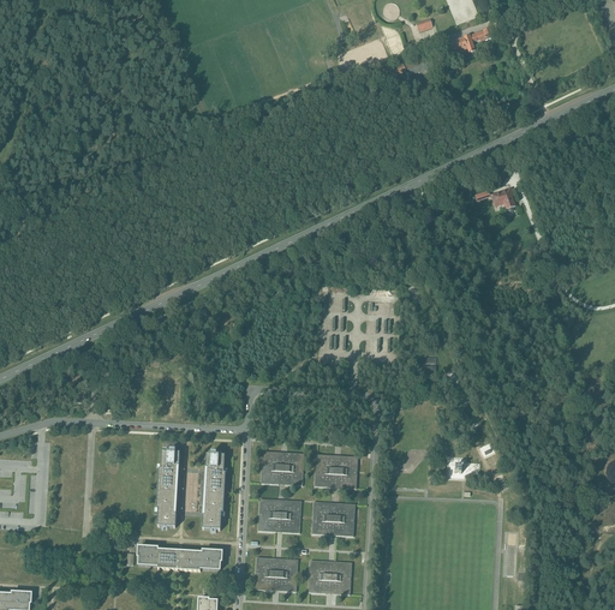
[(419,29),(433,24),(430,16),(416,21),(419,29)]
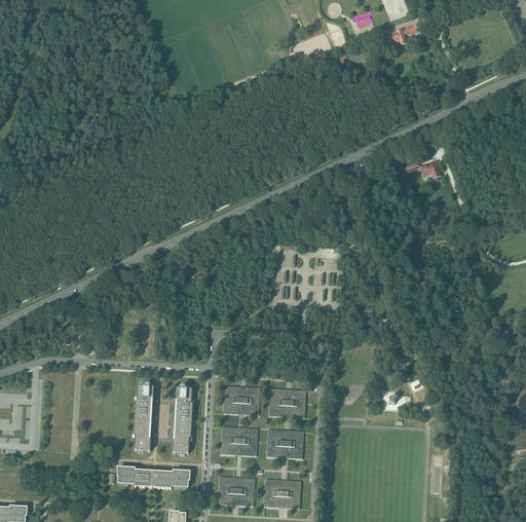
[(388,54),(400,51),(399,47),(407,44),(406,40),(404,33),(415,29),(416,31),(421,30),(419,22),(397,29),(376,36),(381,50),(386,48),(388,54)]
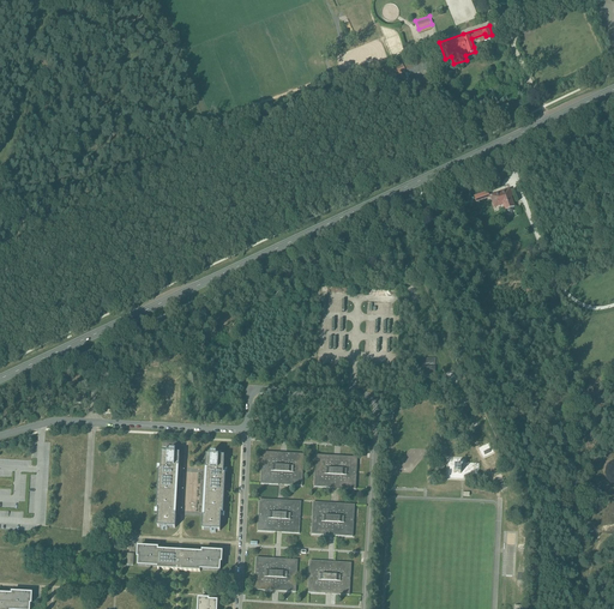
[(429,50),(404,60),(409,72),(434,62),(429,50)]
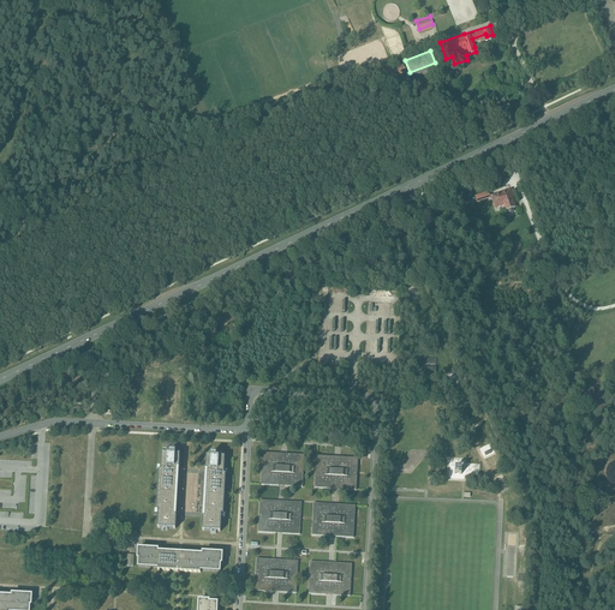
[(402,60),(380,70),(383,77),(387,76),(406,67),(404,64),(404,63),(402,60)]
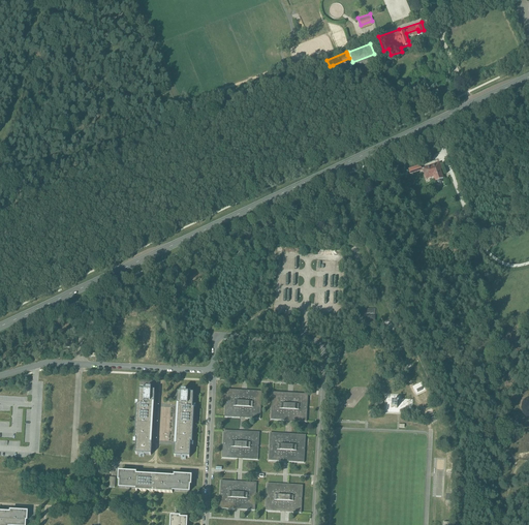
[(384,69),(389,67),(385,60),(376,64),(378,69),(384,67),(384,69)]
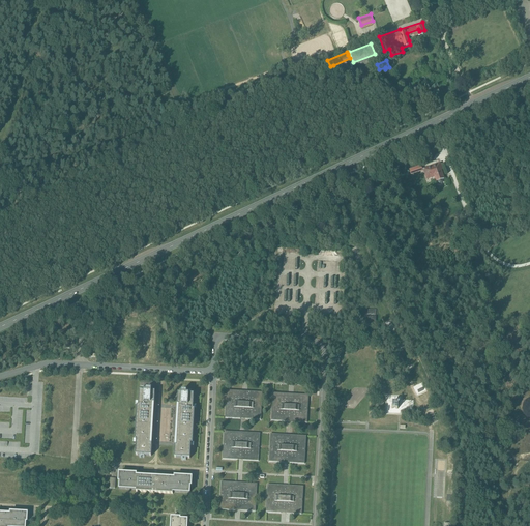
[(379,76),(375,64),(356,71),(360,82),(379,76)]
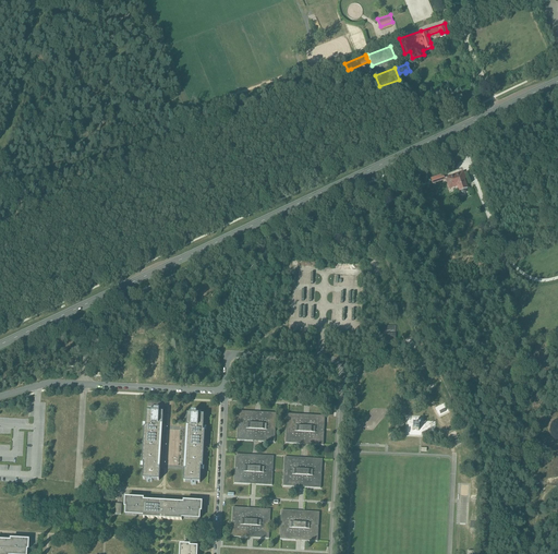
[(463,168),(456,170),(446,173),(449,185),(458,183),(459,188),(460,188),(461,189),(463,190),(465,189),(468,187),(466,185),(468,184),(464,175),(465,175),(463,168)]
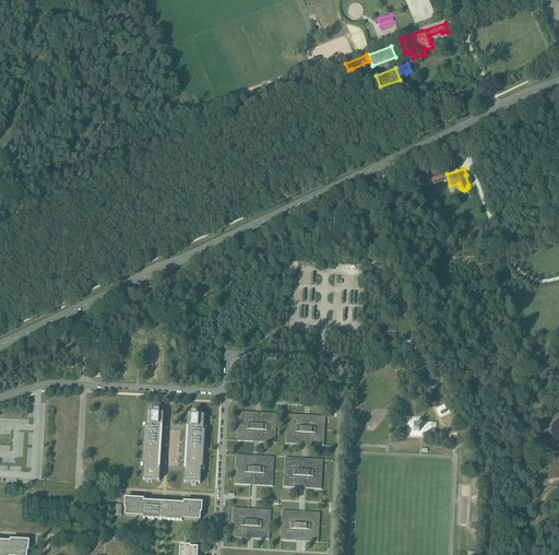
[(396,322),(385,321),(384,339),(396,339),(396,322)]
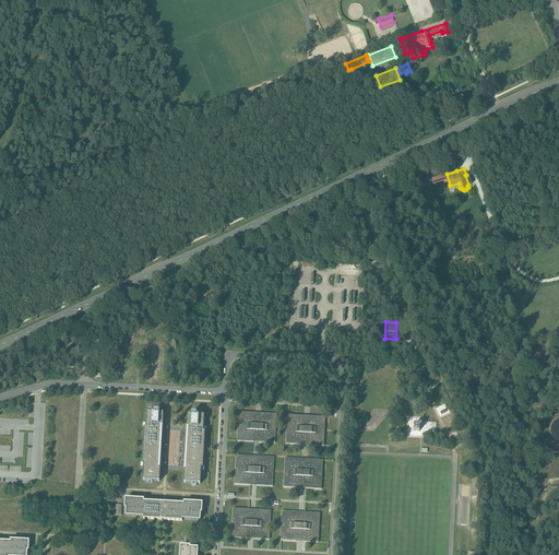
[(144,424),(142,460),(144,460),(143,476),(159,476),(161,464),(158,464),(162,422),(163,422),(164,409),(159,409),(159,406),(154,406),(154,409),(146,408),(146,424),(144,424)]
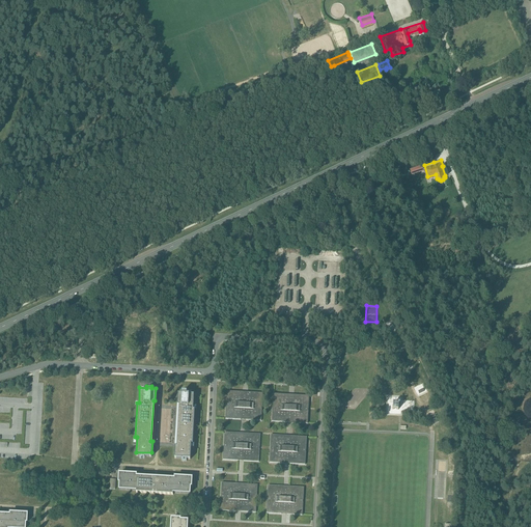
[(188,388),(183,388),(183,390),(178,390),(177,401),(179,401),(176,443),(175,443),(174,454),(191,455),(191,440),(193,440),(195,406),(193,406),(194,391),(187,390),(188,388)]
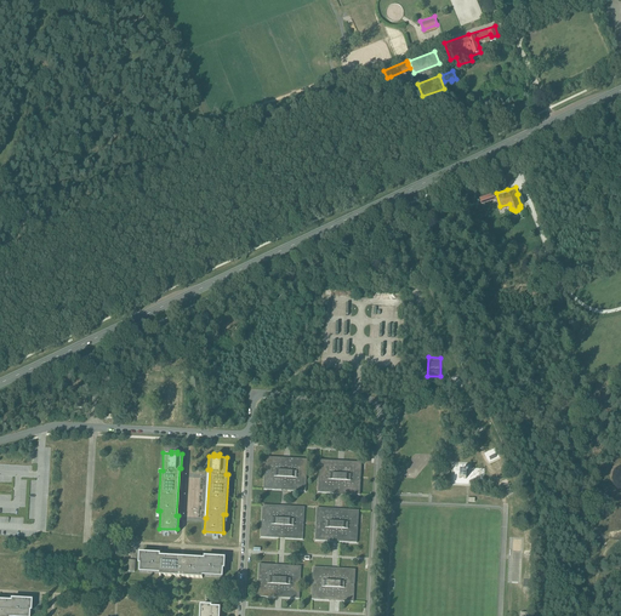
[(184,553),(180,553),(166,552),(163,552),(160,552),(160,549),(147,549),(147,548),(143,548),(143,549),(140,548),(140,552),(140,558),(140,559),(141,559),(141,568),(160,569),(160,571),(203,574),(203,571),(223,572),(223,564),(224,564),(224,563),(226,557),(224,557),(226,554),(222,554),(222,553),(218,553),(205,553),(205,555),(203,554),(199,554),(184,553)]
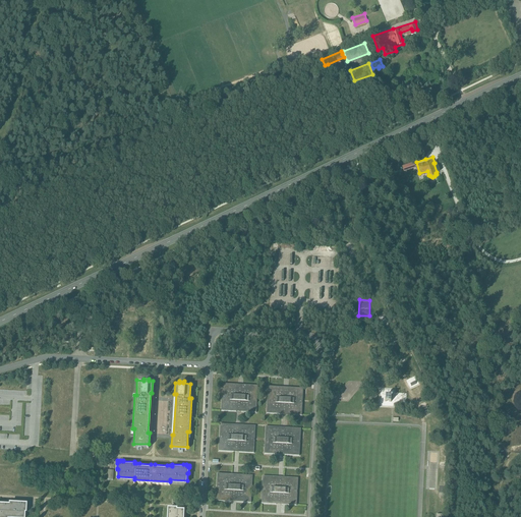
[(4,501),(0,500),(0,516),(7,516),(7,515),(24,516),(24,509),(25,509),(25,508),(25,503),(26,500),(23,500),(20,500),(9,499),(9,501),(6,501),(4,501)]
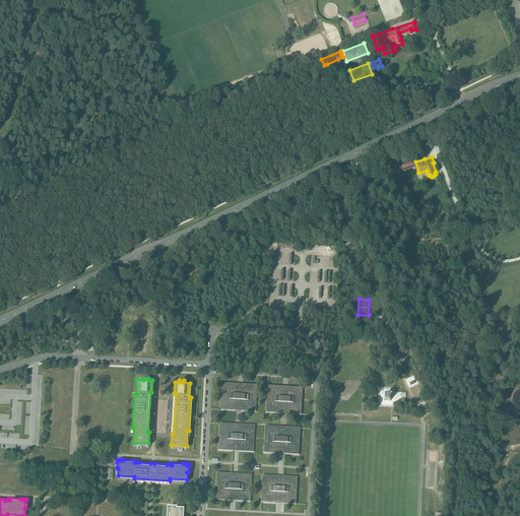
[(183,515),(184,506),(177,505),(177,504),(176,504),(172,504),(169,504),(169,507),(168,507),(168,509),(169,509),(168,515),(183,515)]
